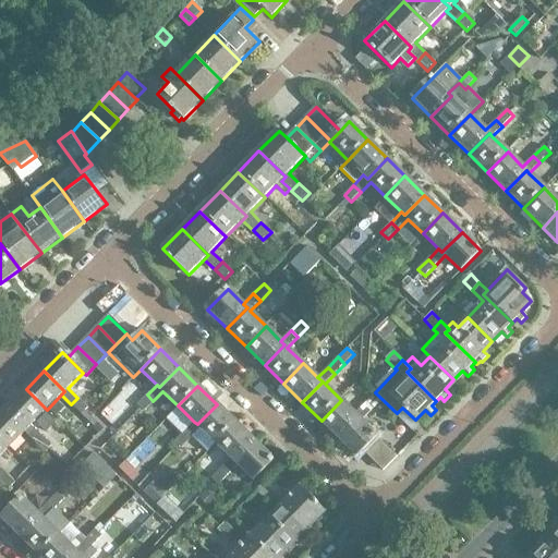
[(341,400),(322,421),(340,439),(360,419),(355,414),(365,403),(372,411),(381,400),(368,387),(360,397),(352,389),(341,400)]
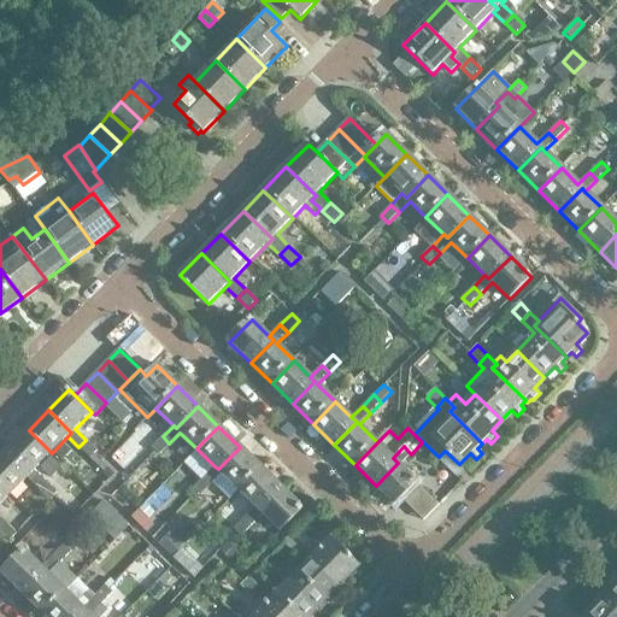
[(29,430),(9,452),(31,474),(27,479),(37,489),(45,482),(34,471),(52,453),(29,430)]
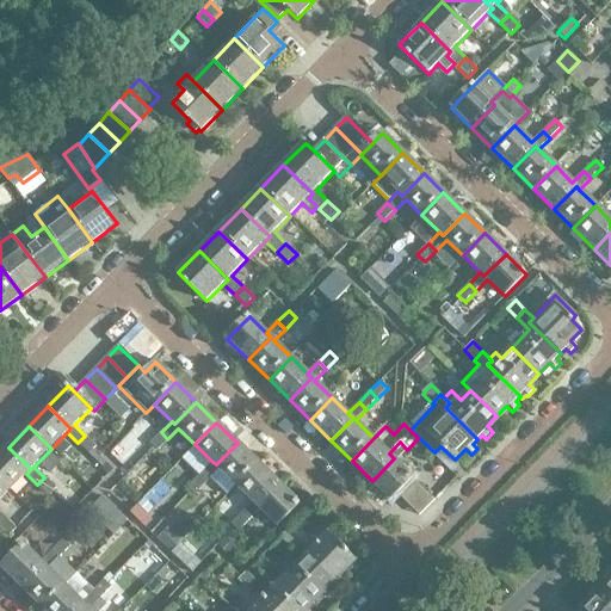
[(167,439),(161,432),(150,444),(156,450),(167,439)]
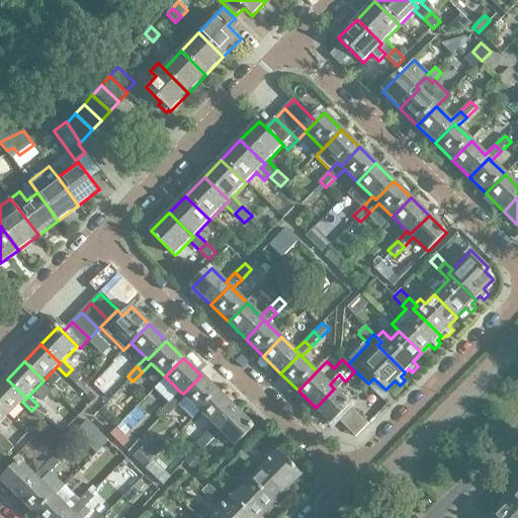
[(81,378),(72,369),(66,375),(75,384),(81,378)]
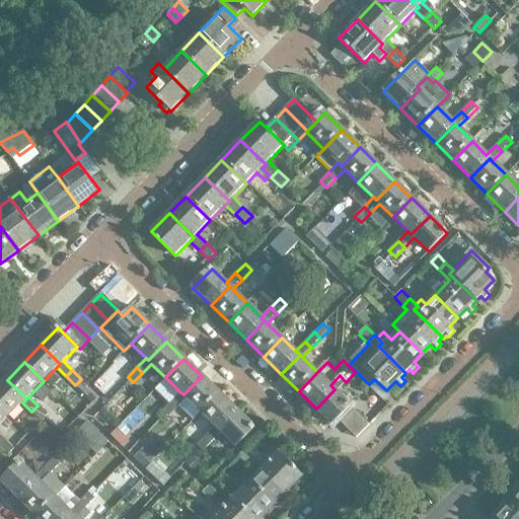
[(335,389),(316,409),(332,425),(338,420),(339,421),(351,408),(350,406),(351,405),(337,391),(346,382),(340,375),(330,385),(335,389)]
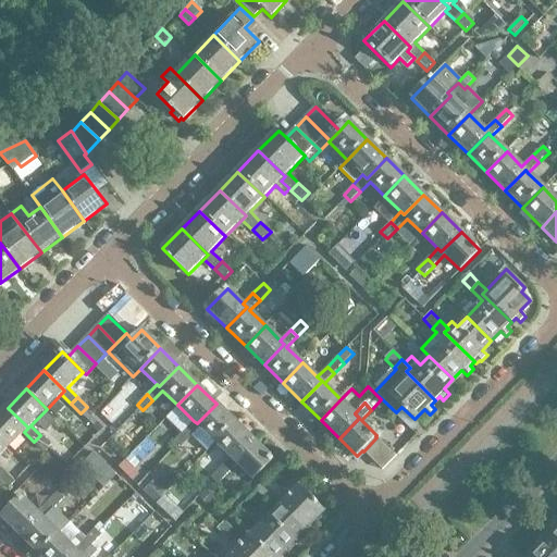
[(194,421),(184,431),(190,437),(200,426),(215,442),(235,422),(217,404),(197,423),(194,421)]
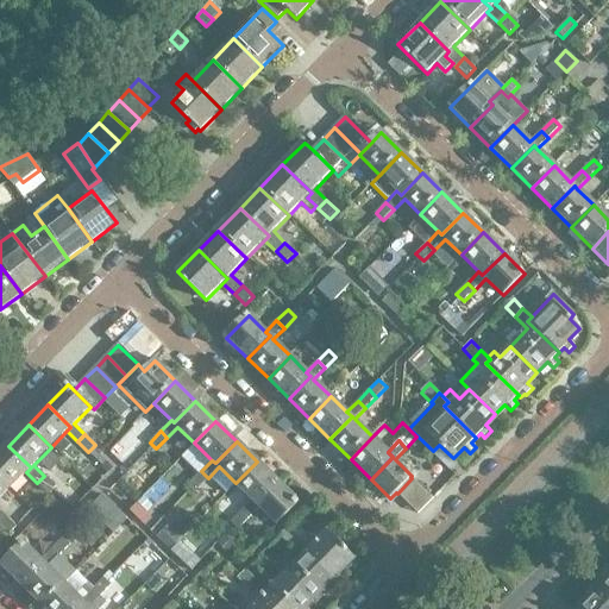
[(31,468),(8,446),(0,453),(0,478),(11,489),(26,472),(31,468)]
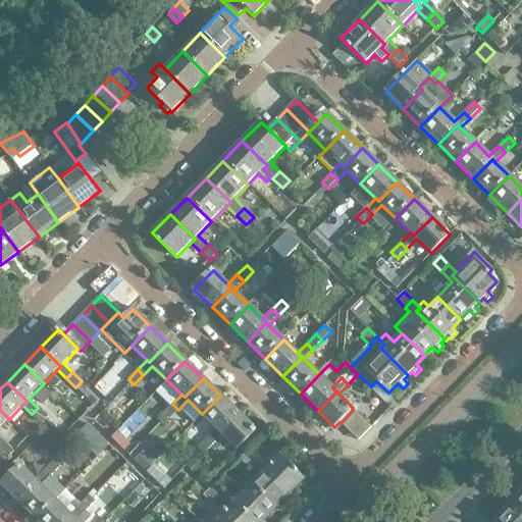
[(216,428),(219,431),(238,413),(220,396),(202,414),(216,428)]
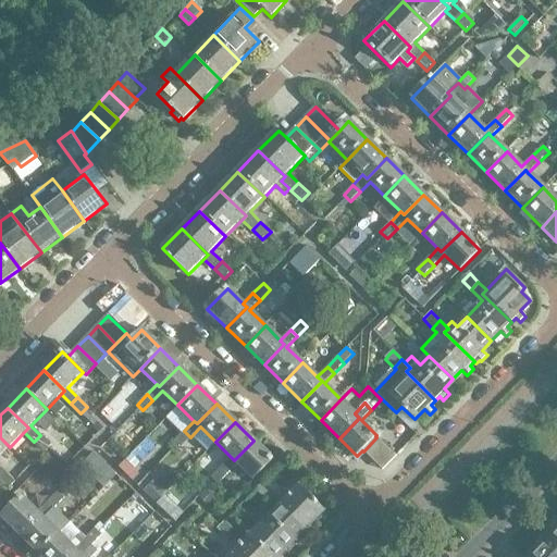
[(190,437),(184,431),(174,441),(180,447),(190,437)]
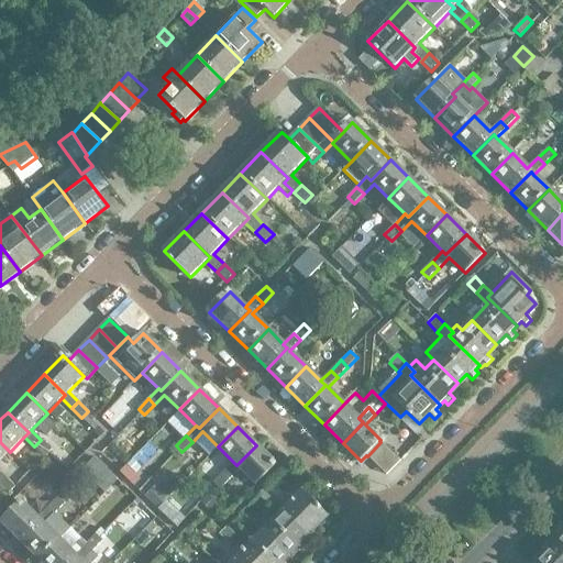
[(51,450),(41,440),(34,446),(44,455),(51,450)]
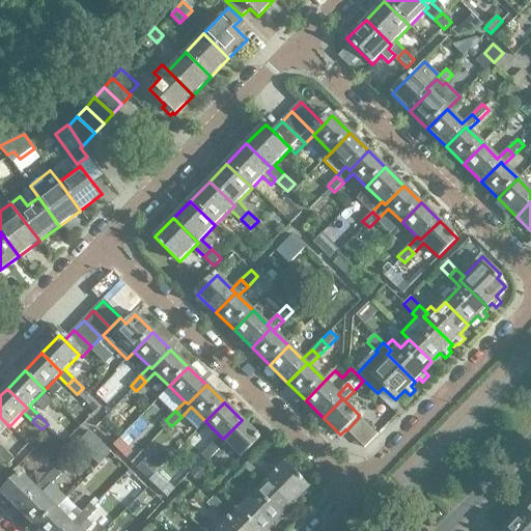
[(0,417),(0,453),(3,450),(0,447),(0,435),(9,426),(0,417)]
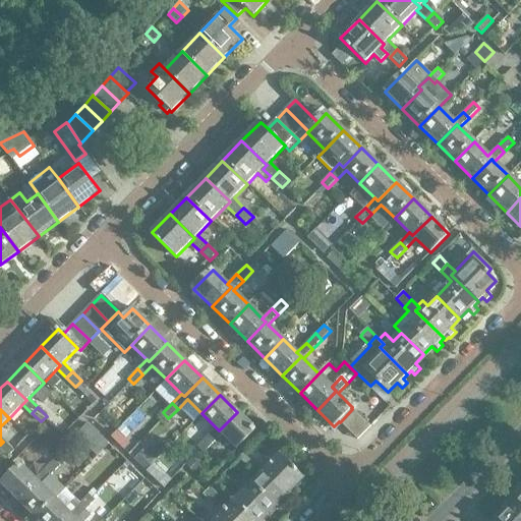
[(352,409),(340,422),(358,440),(370,427),(352,409)]
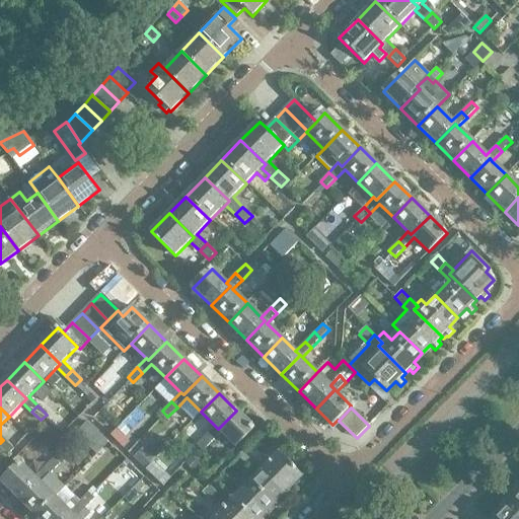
[(215,426),(206,436),(212,442),(221,432),(236,447),(254,428),(236,411),(218,429),(215,426)]
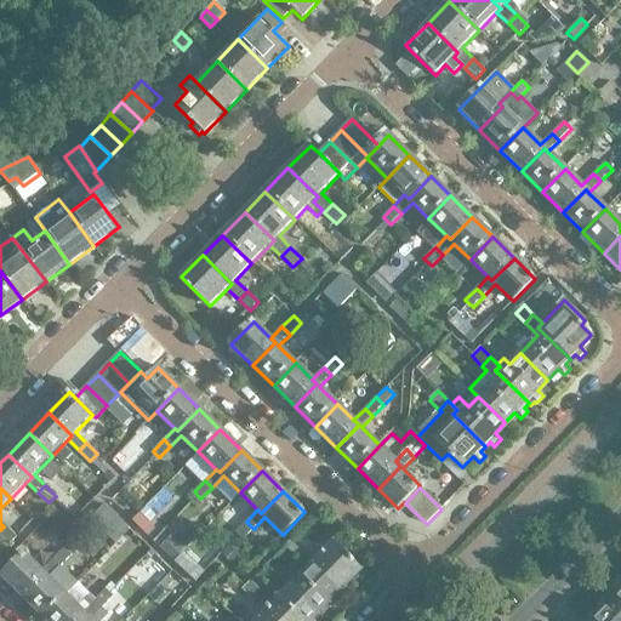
[(90,519),(115,545),(130,529),(103,505),(90,519)]
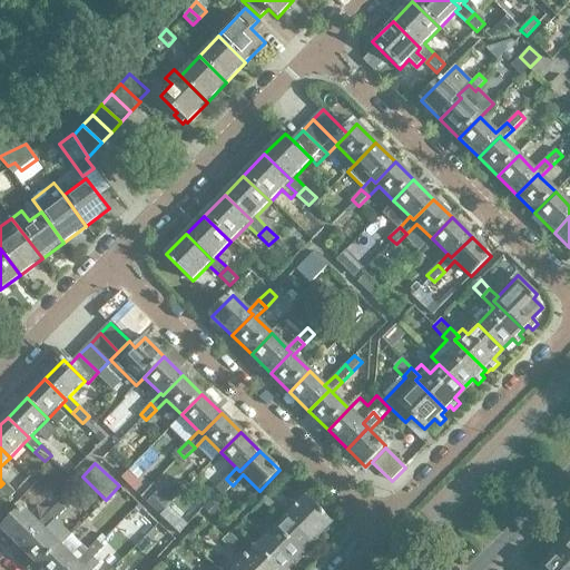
[(233,485),(226,479),(216,489),(223,495),(233,485)]
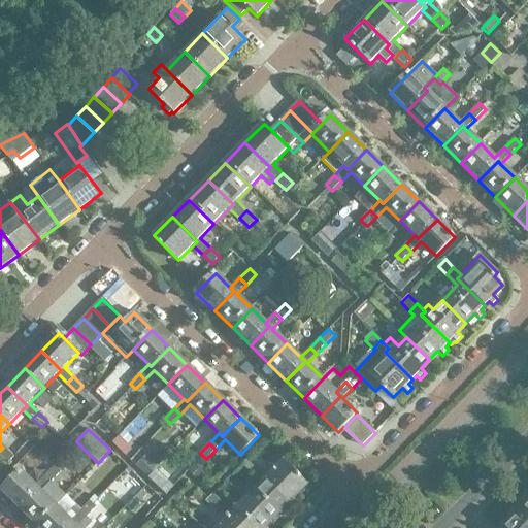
[(12,457),(3,448),(0,451),(0,457),(6,463),(12,457)]
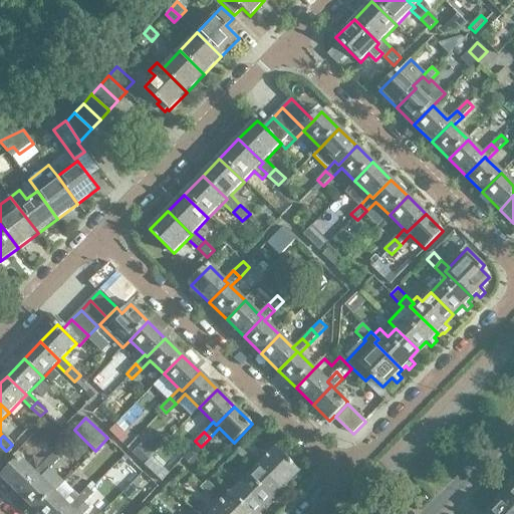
[(244,460),(251,453),(243,445),(236,452),(244,460)]
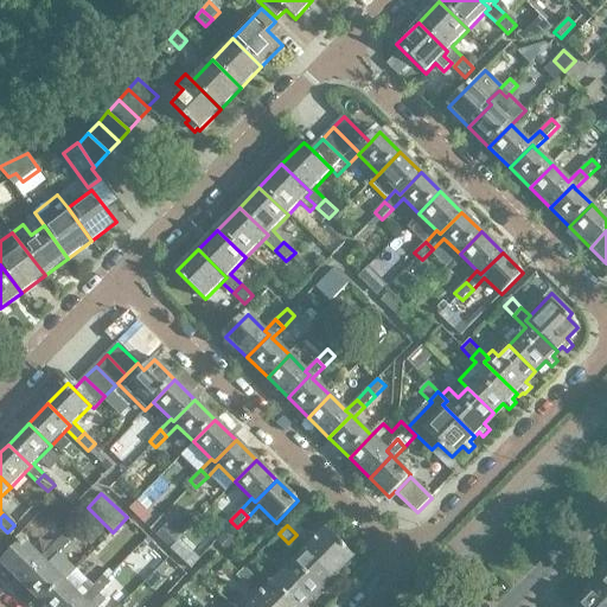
[(305,543),(301,548),(332,577),(336,574),(342,580),(347,574),(342,568),(353,556),(327,529),(310,548),(305,543)]
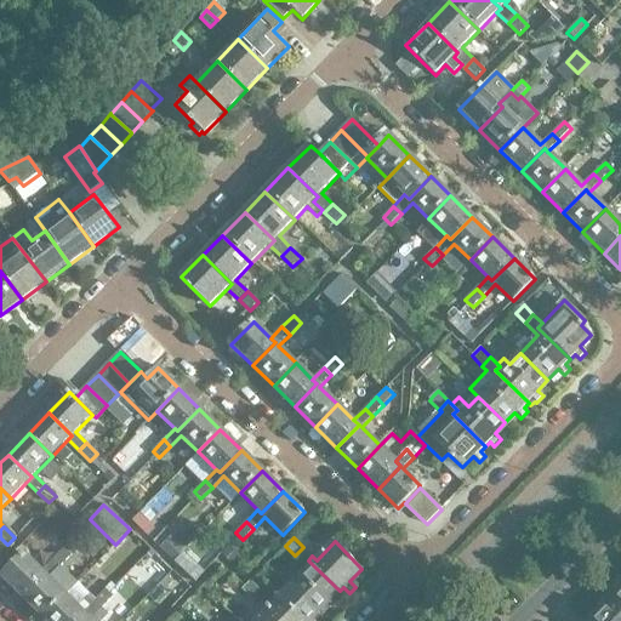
[(243,557),(229,546),(221,554),(234,567),(243,557)]
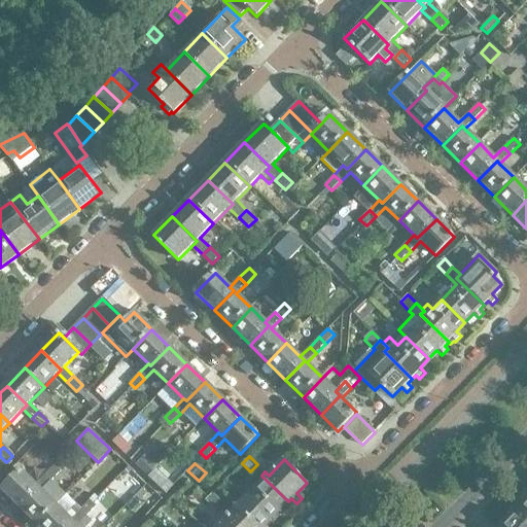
[(261,483),(247,497),(270,520),(279,512),(283,516),(288,511),(284,505),(288,501),(261,476),(265,471),(257,464),(250,471),(261,483)]
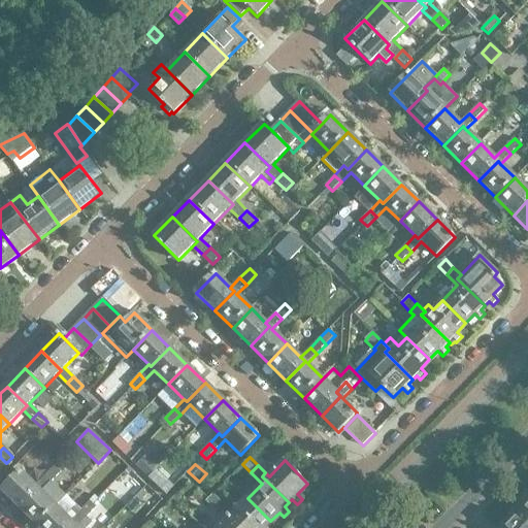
[(60,472),(55,466),(45,475),(51,482),(60,472)]
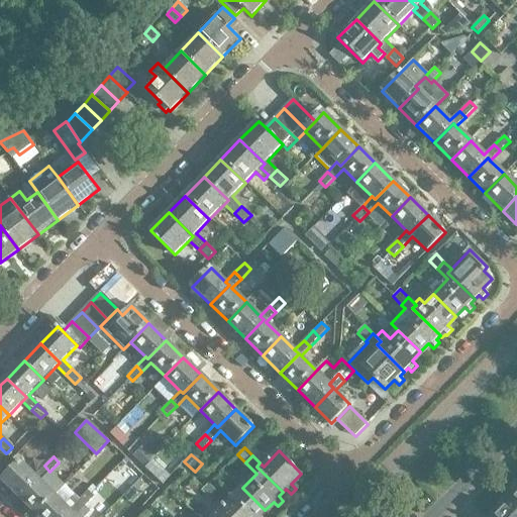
[(15,467),(2,481),(20,498),(38,479),(40,481),(49,472),(44,466),(35,476),(20,461),(17,464),(15,467)]
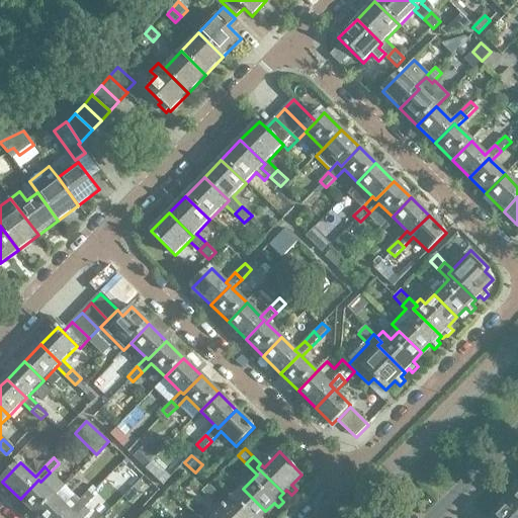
[(20,499),(37,516),(65,488),(50,472),(40,482),(38,480),(20,499)]
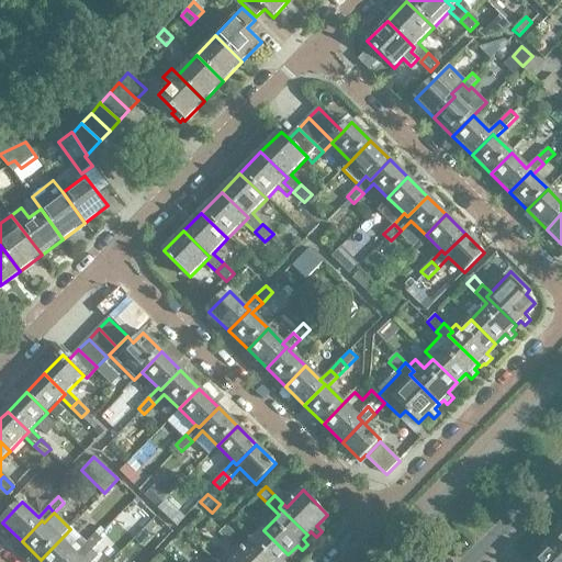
[(227,526),(218,534),(228,542),(236,535),(227,526)]
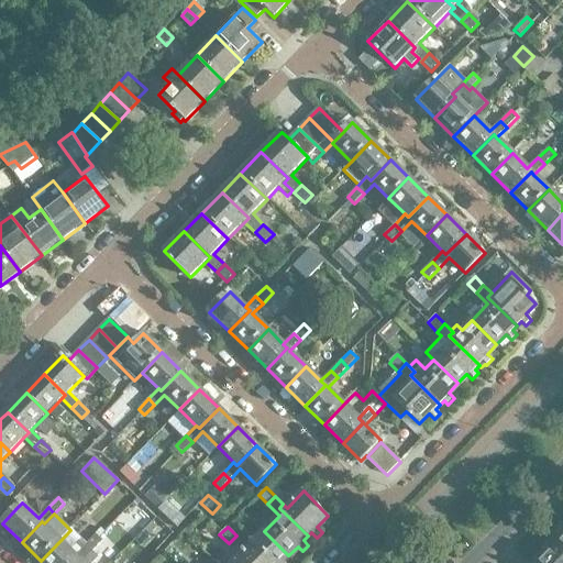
[(91,551),(70,530),(41,561),(42,562),(75,562),(80,559),(83,561),(89,553),(91,551)]
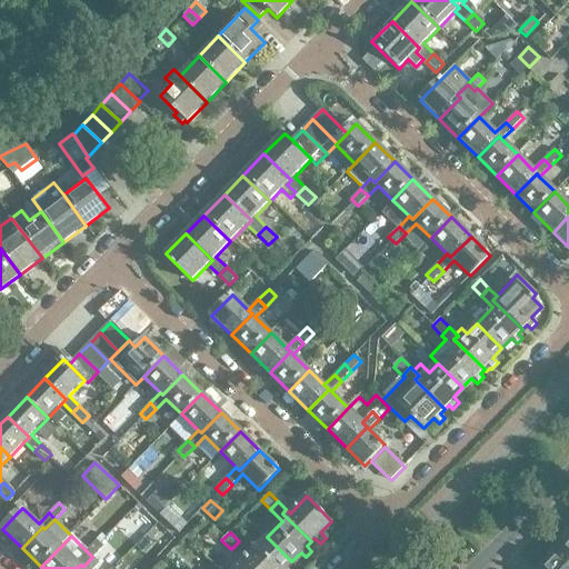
[(250,553),(247,549),(243,553),(258,568),(283,568),(291,561),(267,537),(250,553)]
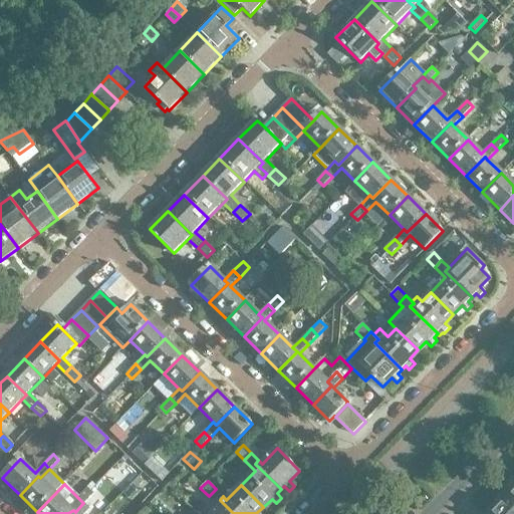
[(87,488),(78,498),(83,503),(93,494),(87,488)]
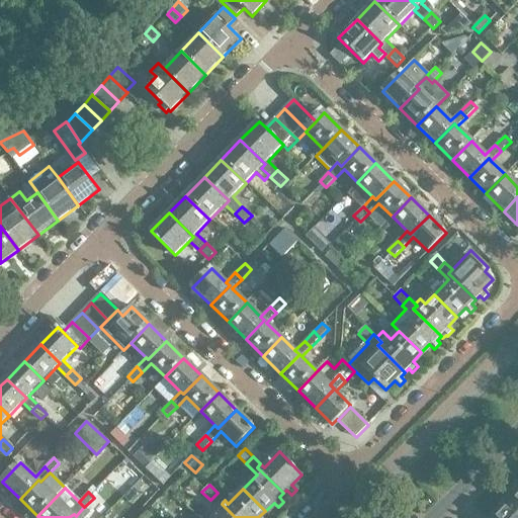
[(218,493),(210,500),(221,511),(213,517),(235,517),(222,504),(225,500),(218,493)]
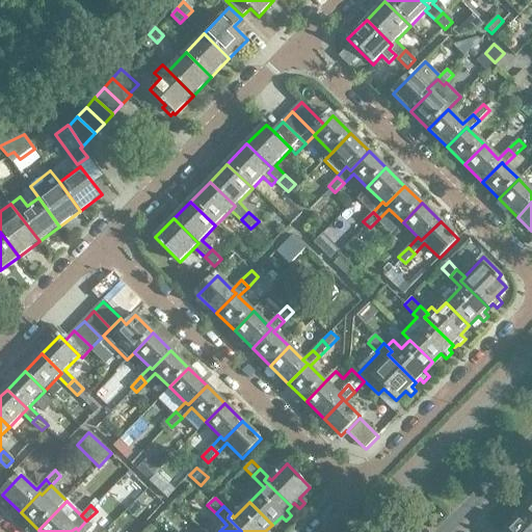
[(531,531),(531,520),(524,512),(504,531),(531,531)]
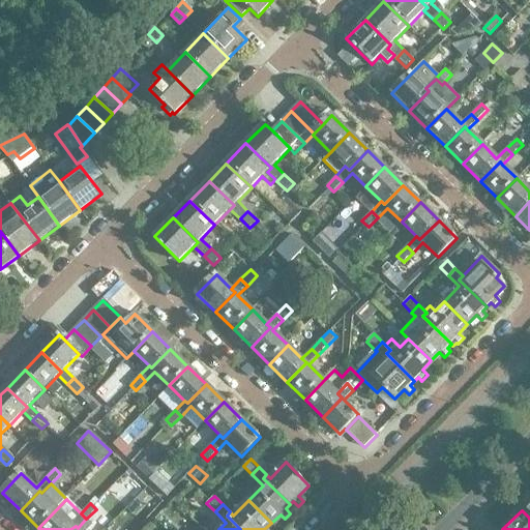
[(76,526),(70,529),(85,529),(89,526),(84,521),(78,528),(76,526)]
